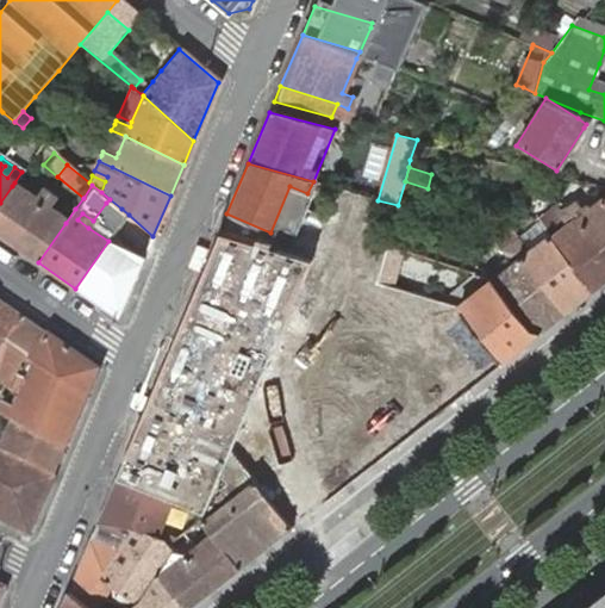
[(12,186),(0,203),(0,236),(11,244),(39,204),(45,194),(38,190),(32,199),(12,186)]
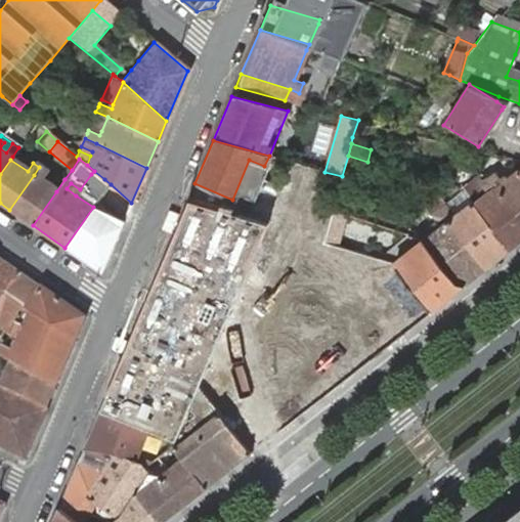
[(248,206),(264,166),(249,160),(232,200),(248,206)]
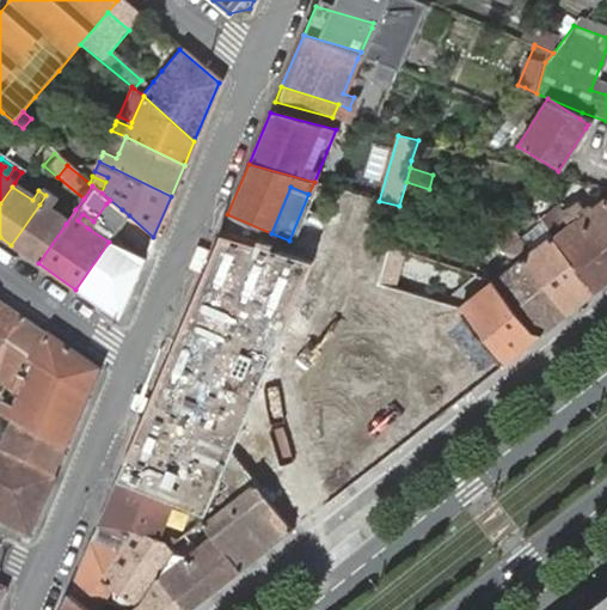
[(40,205),(11,245),(38,263),(66,224),(47,209),(53,200),(46,195),(40,205)]
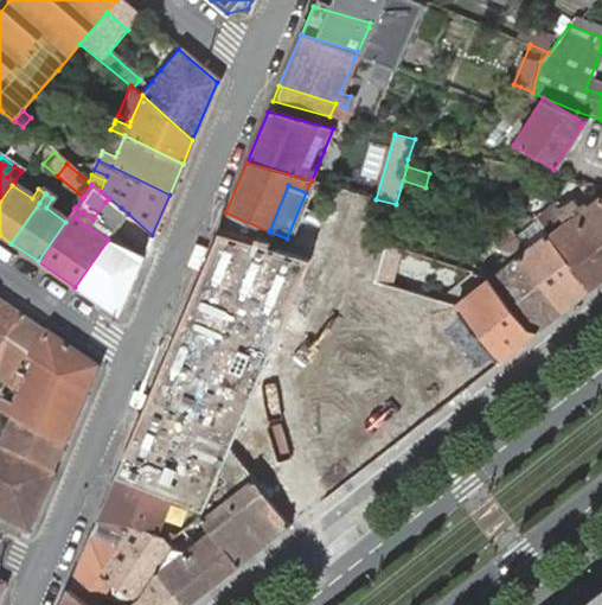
[(601,258),(601,205),(599,201),(584,212),(580,215),(570,203),(563,208),(572,221),(601,258)]
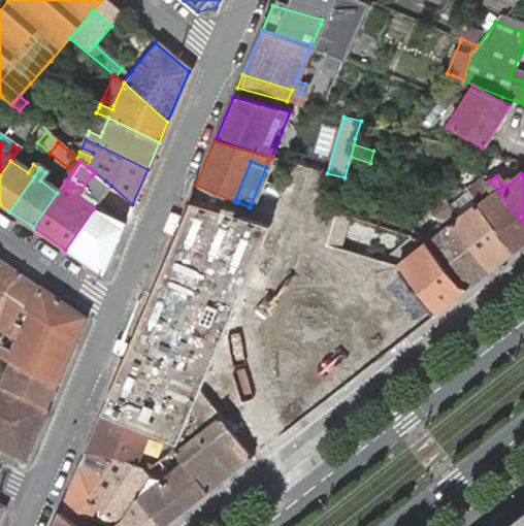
[(511,254),(523,242),(523,224),(498,192),(490,181),(484,187),(492,197),(489,200),(477,209),(511,254)]
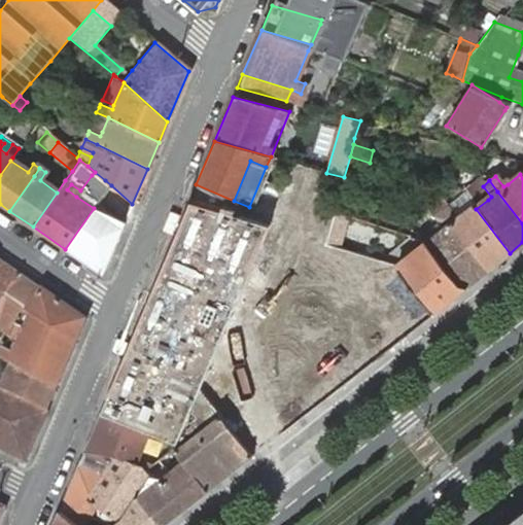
[(67,189),(76,197),(80,190),(71,184),(67,189)]
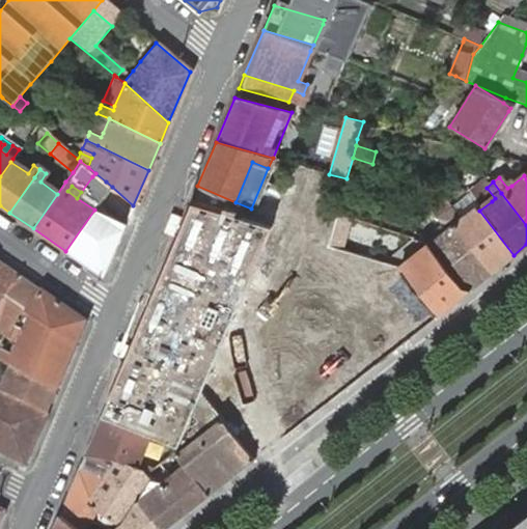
[(105,204),(126,222),(133,205),(112,187),(107,194),(104,199),(105,204)]
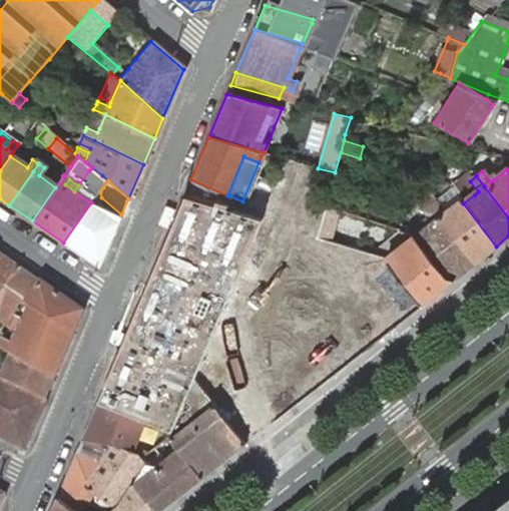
[(472,265),(496,246),(463,203),(459,199),(442,212),(426,191),(419,197),(472,265)]
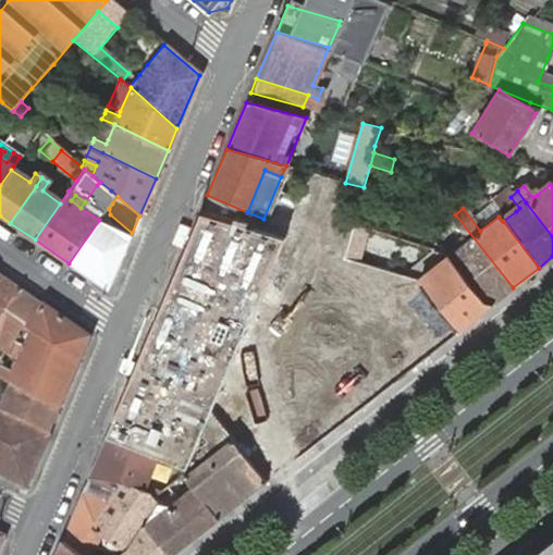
[(487,308),(513,287),(455,214),(446,221),(465,244),(446,258),(447,259),(487,308)]
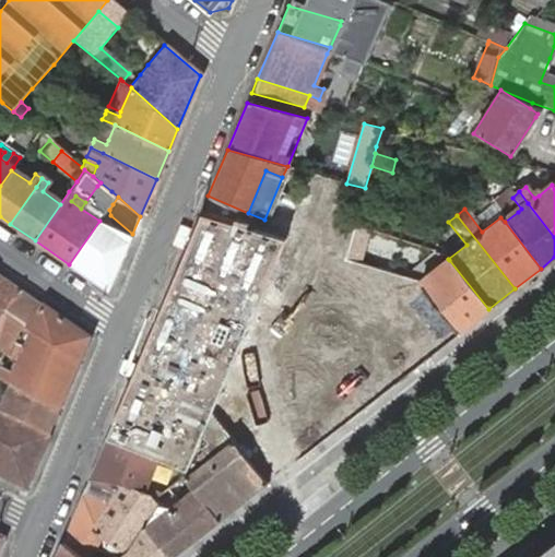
[(345,255),(343,260),(357,264),(367,230),(353,226),(345,255)]
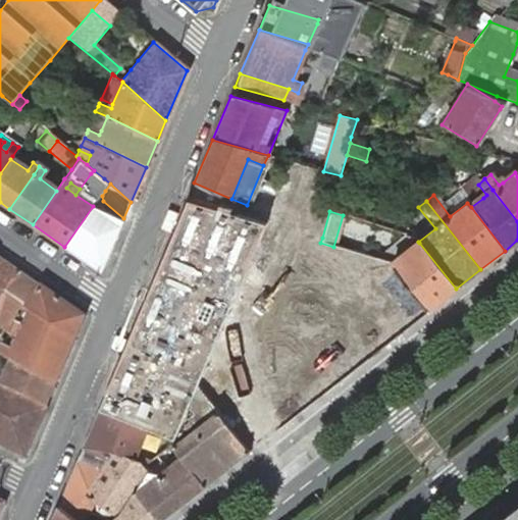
[(427,311),(456,289),(419,243),(392,265),(393,266),(427,311)]
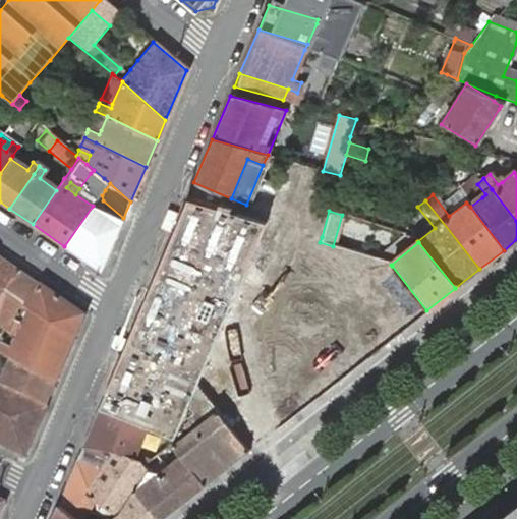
[(0,296),(15,274),(0,263),(0,296)]
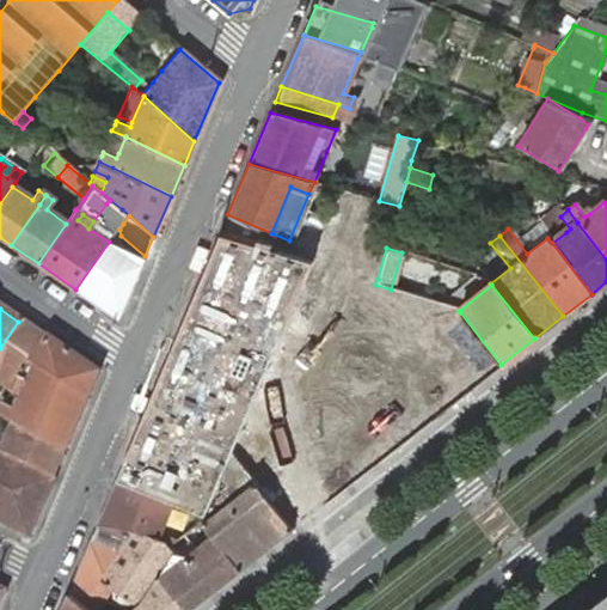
[(11,427),(61,457),(83,404),(94,374),(46,341),(18,322),(0,348),(0,376),(7,380),(4,384),(1,389),(8,395),(14,386),(24,390),(14,413),(0,407),(0,420),(11,427)]
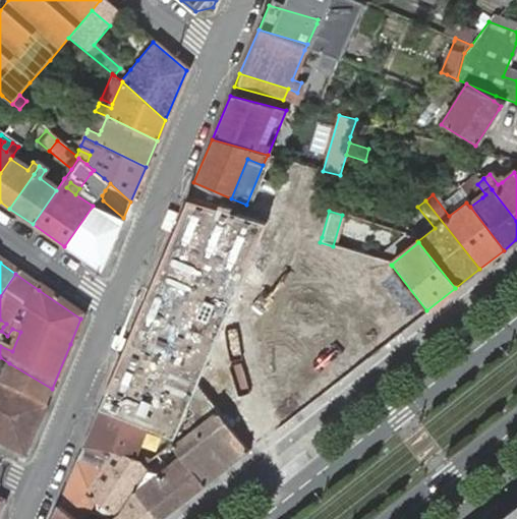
[(0,447),(21,458),(43,408),(52,389),(9,363),(0,381),(0,447)]
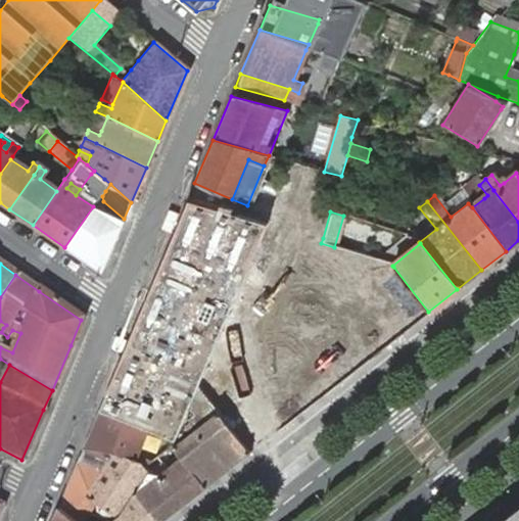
[(162,435),(98,411),(82,450),(105,460),(110,452),(133,462),(143,438),(158,443),(162,454),(172,446),(162,435)]
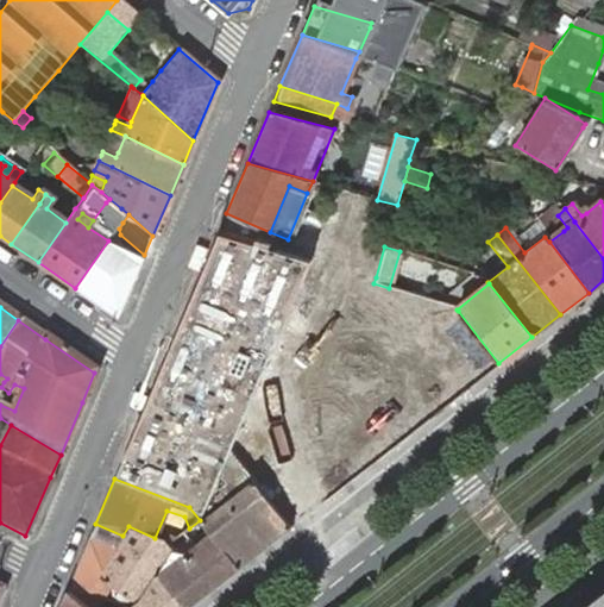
[(226,502),(263,549),(289,529),(251,482),(226,502)]
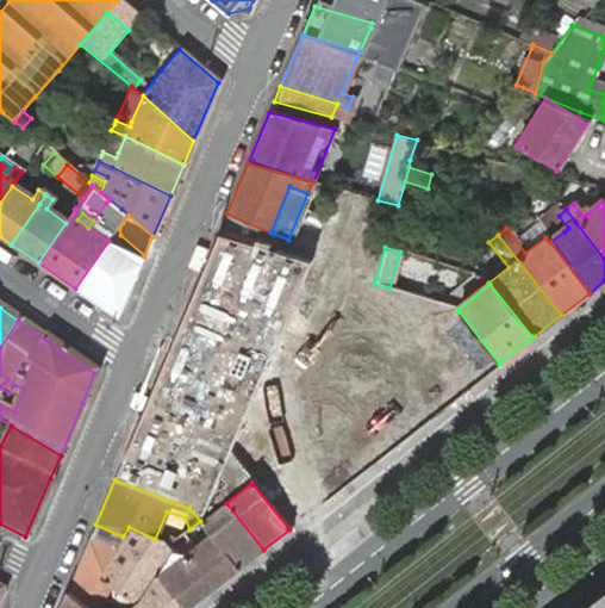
[(210,534),(237,570),(263,550),(226,503),(201,522),(210,534)]
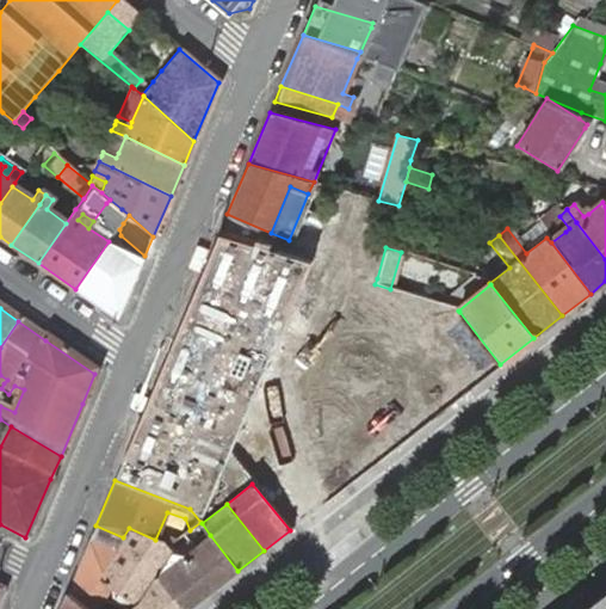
[(123,537),(96,526),(90,540),(115,552),(123,537)]
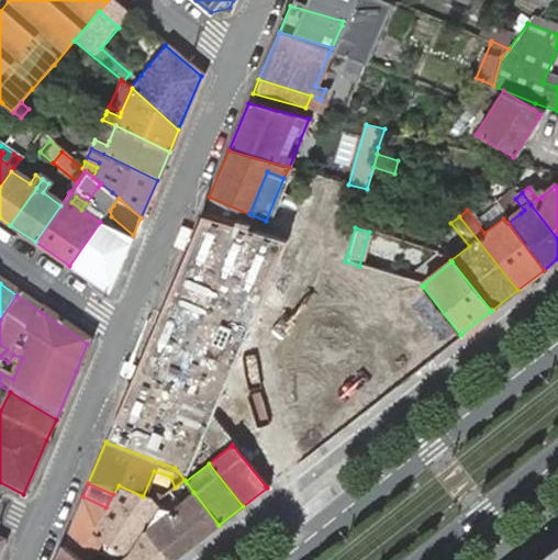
[(152,500),(143,496),(119,485),(113,494),(105,507),(82,496),(69,526),(93,549),(95,548),(107,538),(130,558),(145,532),(158,508),(155,504),(152,500)]
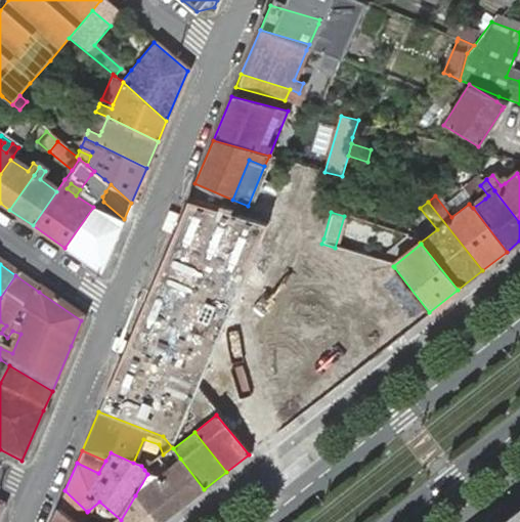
[(181,507),(204,489),(180,459),(164,472),(158,477),(181,507)]
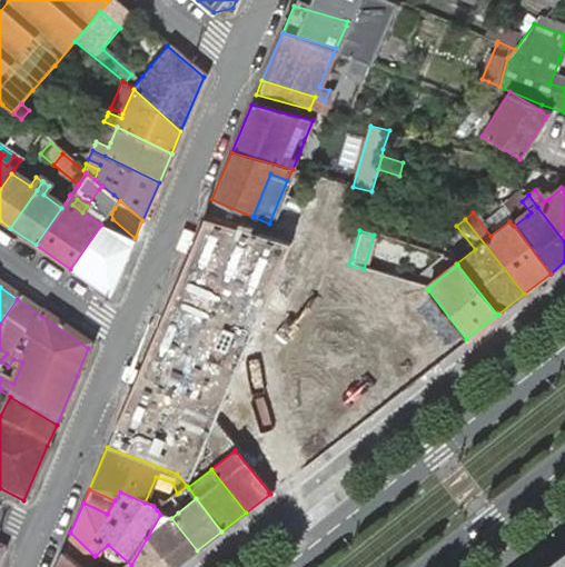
[(177,566),(197,550),(171,518),(161,516),(160,515),(147,538),(168,566),(177,566)]
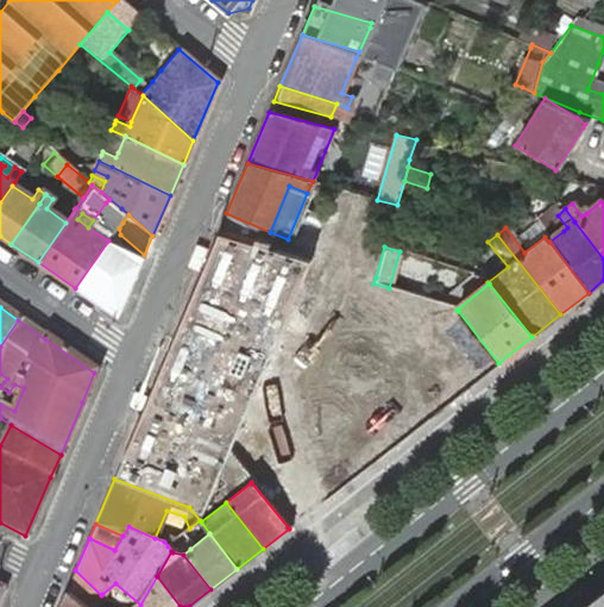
[(180,606),(157,576),(140,605),(138,606),(180,606)]
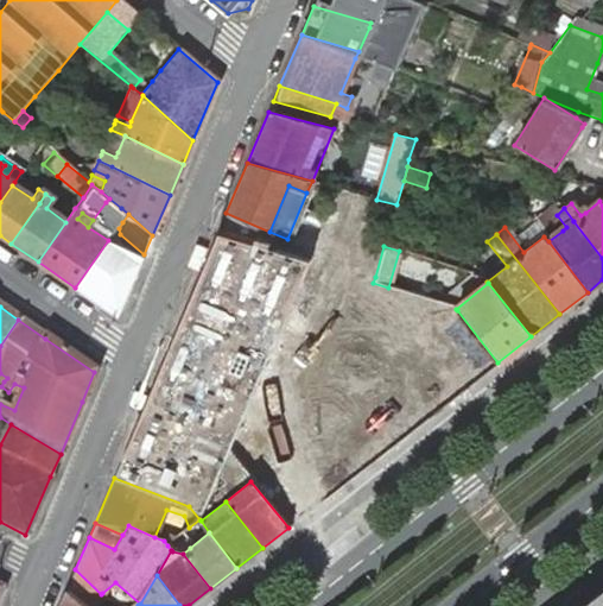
[(97,605),(71,580),(59,605),(97,605)]
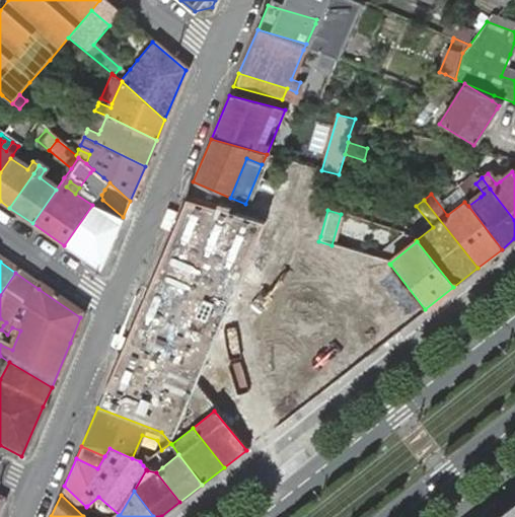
[(514,516),(514,501),(495,516),(514,516)]
